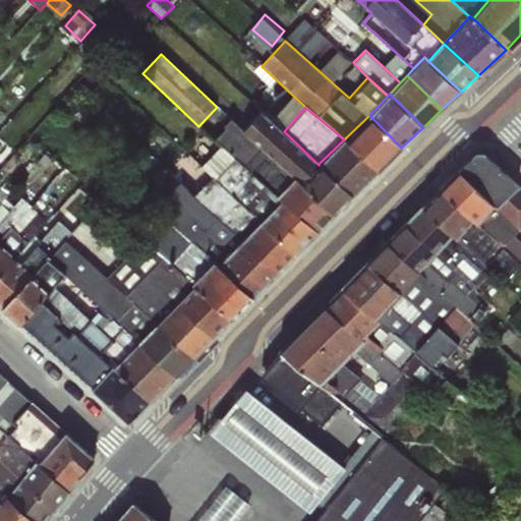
[(319,165),(284,131),(265,115),(247,133),(295,177),(300,182),(319,165)]
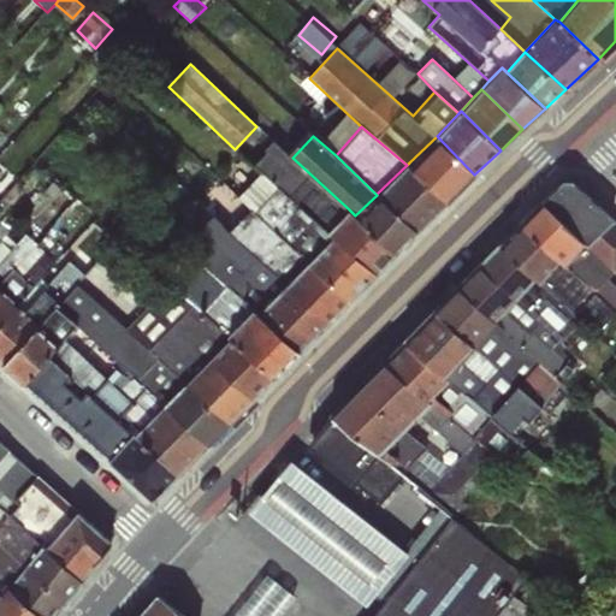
[(409,163),(446,200),(474,175),(437,136),(409,163)]
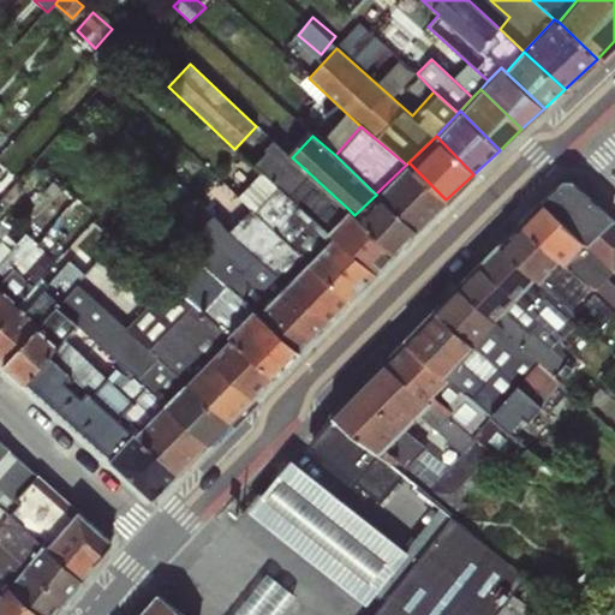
[(327,231),(348,209),(292,157),(273,141),(263,149),(266,151),(254,165),(262,174),(327,231)]
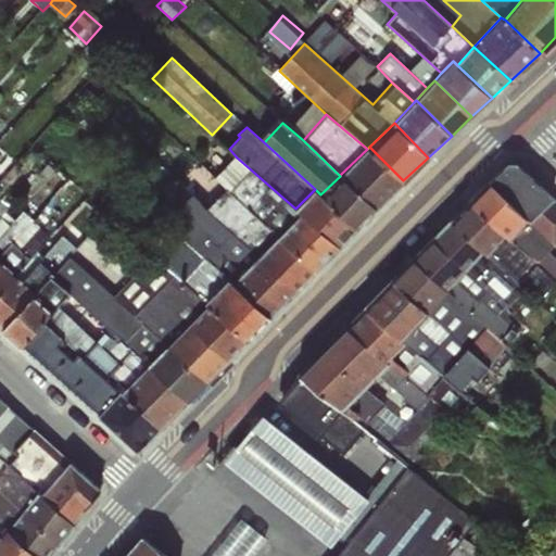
[(340,175),(376,209),(403,180),(369,147),(367,149),(340,175)]
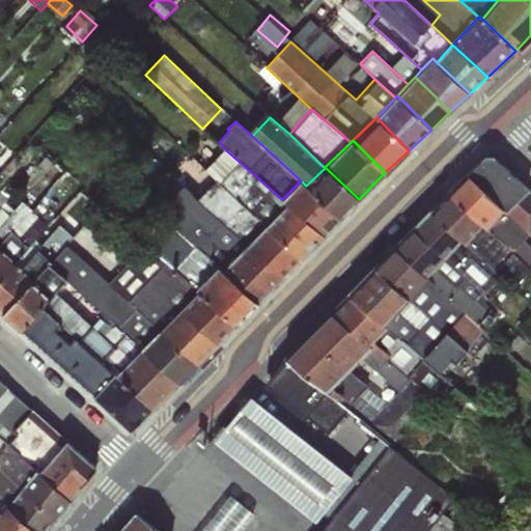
[(282,199),(226,150),(206,170),(212,175),(264,226),(286,204),(282,199)]
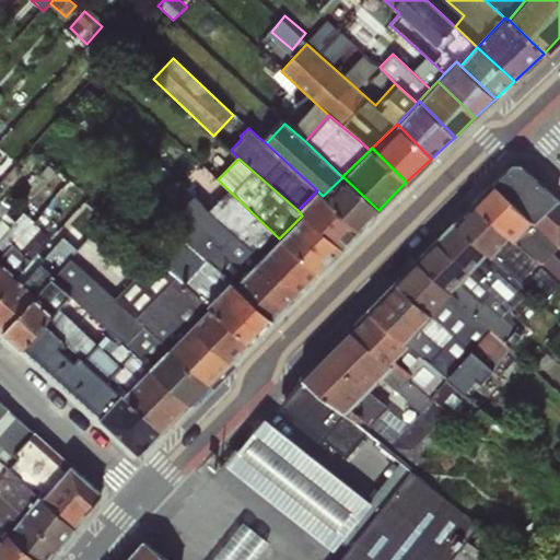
[(521,164),(511,164),(493,183),(531,220),(533,223),(559,199),(521,164)]
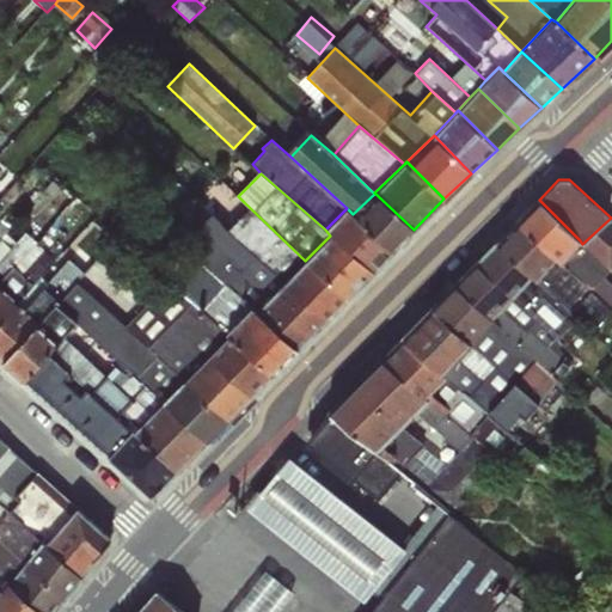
[(53,182),(46,190),(54,196),(60,188),(53,182)]
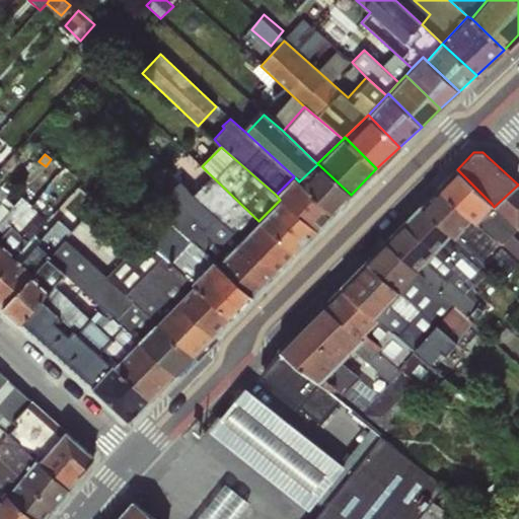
[(299,181),(332,214),(351,195),(317,163),(317,164),(299,181)]
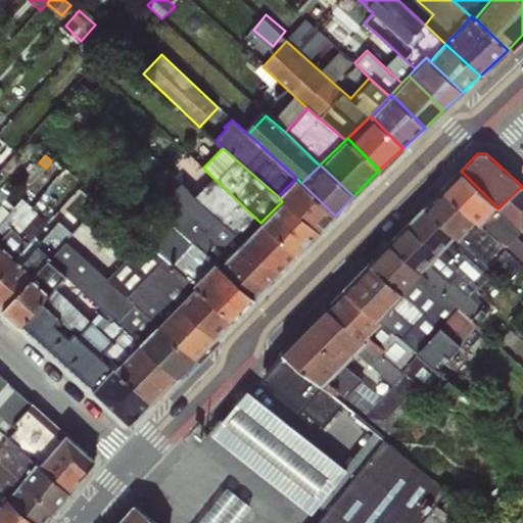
[(495,205),(461,171),(442,189),(474,221),(478,225),(480,224),(495,205)]
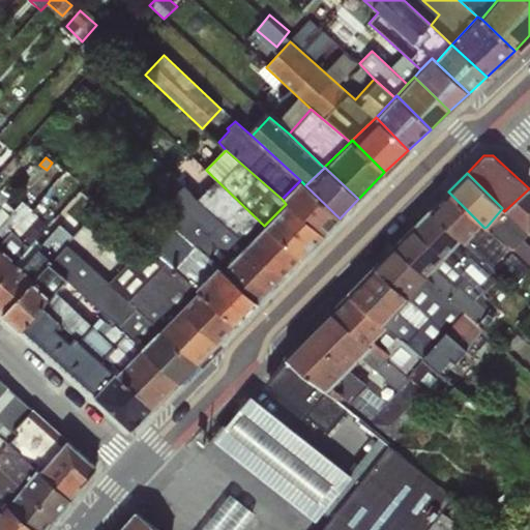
[(264,226),(211,175),(192,195),(245,244),(246,244),(264,226)]
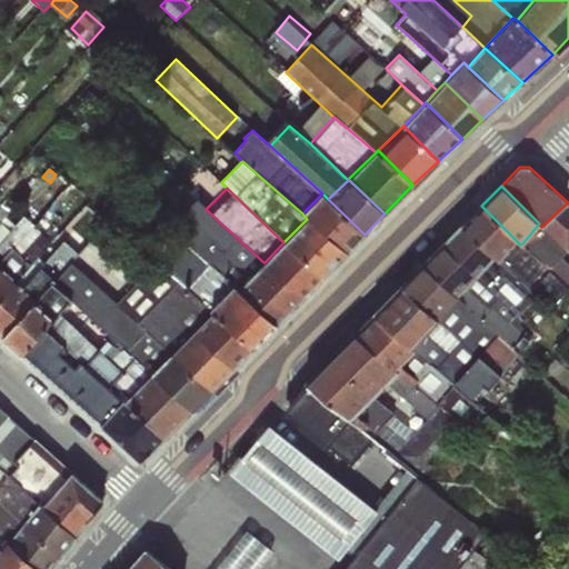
[(307,219),(346,252),(365,235),(328,199),(322,193),(302,213),(307,219)]
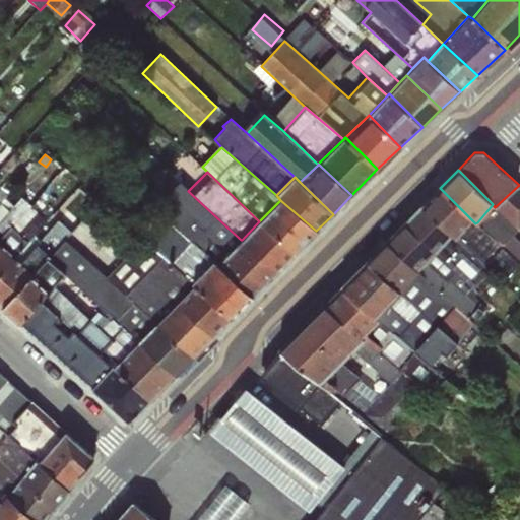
[(241,240),(188,191),(180,183),(169,193),(205,228),(192,242),(213,260),(214,259),(218,263),(241,240)]
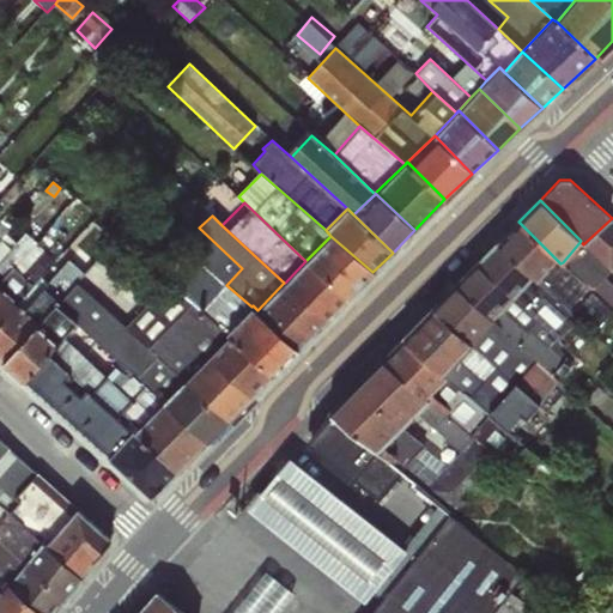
[(612,262),(612,219),(612,218),(583,244),(608,267),(612,262)]
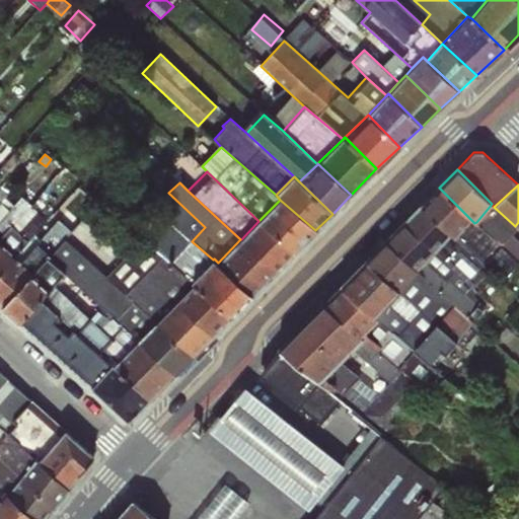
[(470,219),(439,188),(422,206),(450,235),(453,238),(455,237),(470,219)]
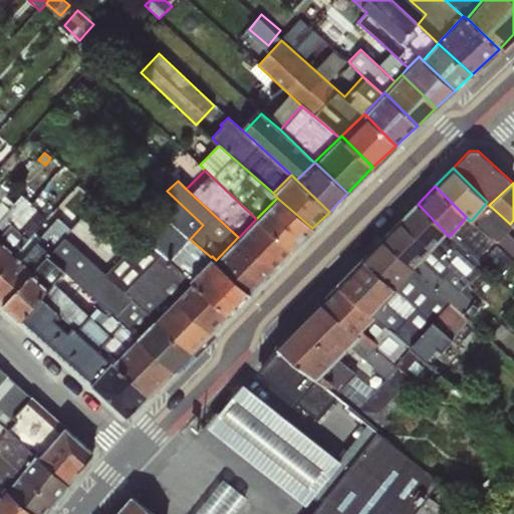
[(0,236),(29,205),(31,204),(21,196),(13,204),(5,196),(0,200),(0,236)]
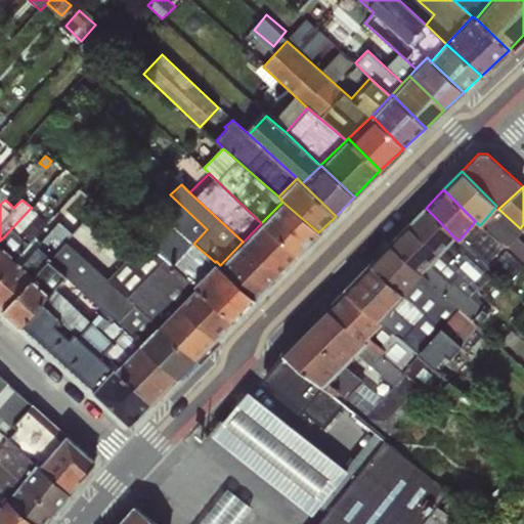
[(46,224),(35,236),(41,242),(58,222),(38,201),(32,208),(30,209),(46,224)]
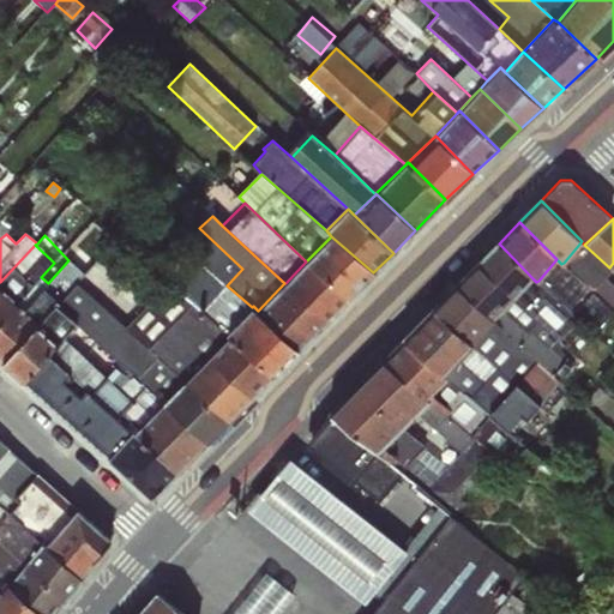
[(306,262),(348,298),(373,272),(331,236),(306,262)]
